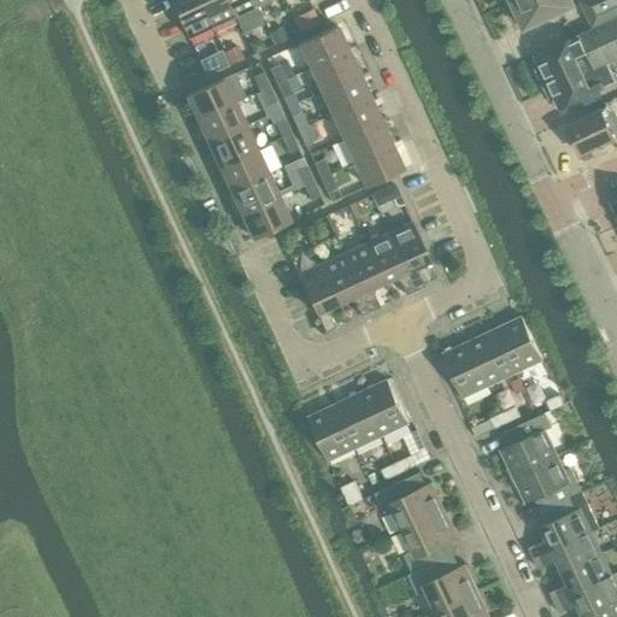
[(170,0),(188,39),(211,28),(198,0),(170,0)]
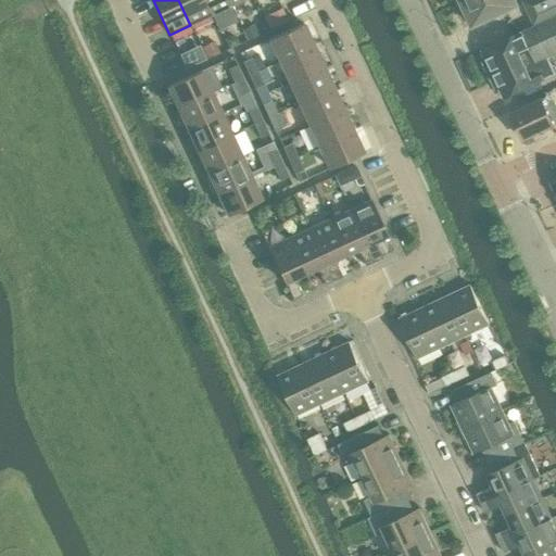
[(178,0),(190,25),(211,15),(203,0),(178,0)]
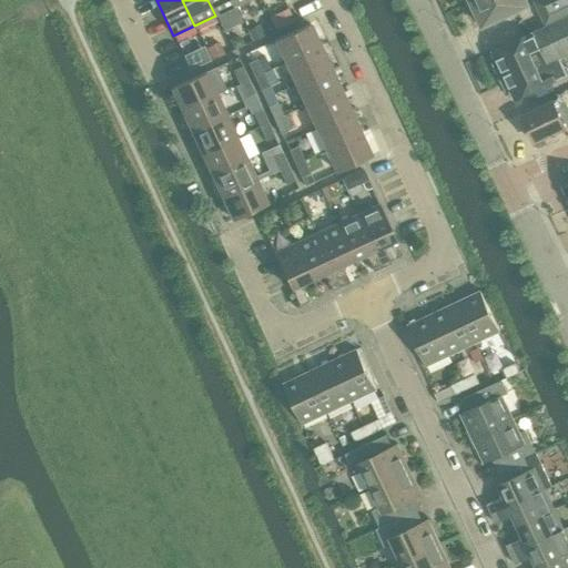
[(208,0),(215,16),(235,6),(232,0),(208,0)]
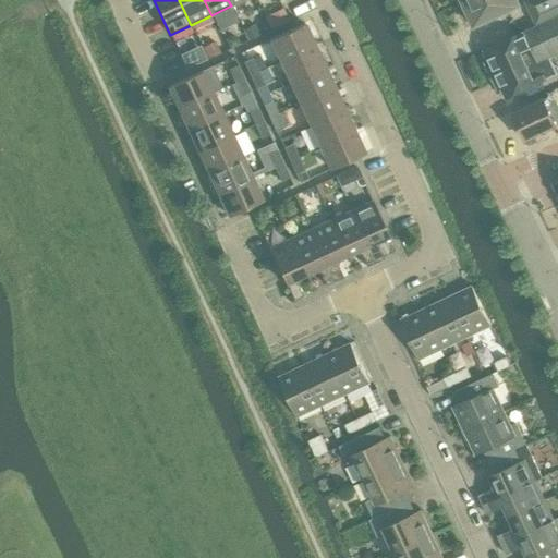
[(519,4),(516,0),(465,0),(458,3),(466,22),(471,20),(473,25),(519,4)]
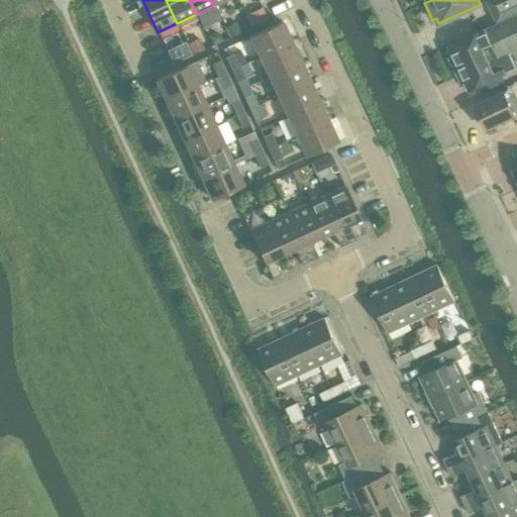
[(516,0),(487,0),(486,1),(496,22),(516,12),(516,0)]
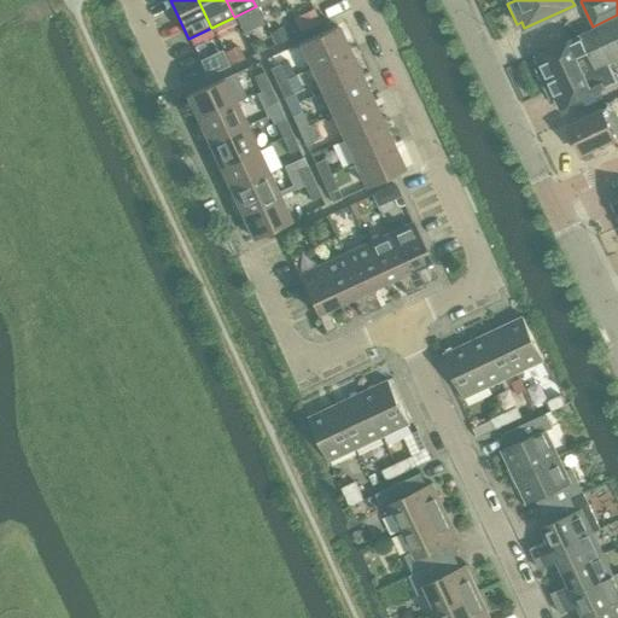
[(313,9),(292,18),(299,33),(320,23),(313,9)]
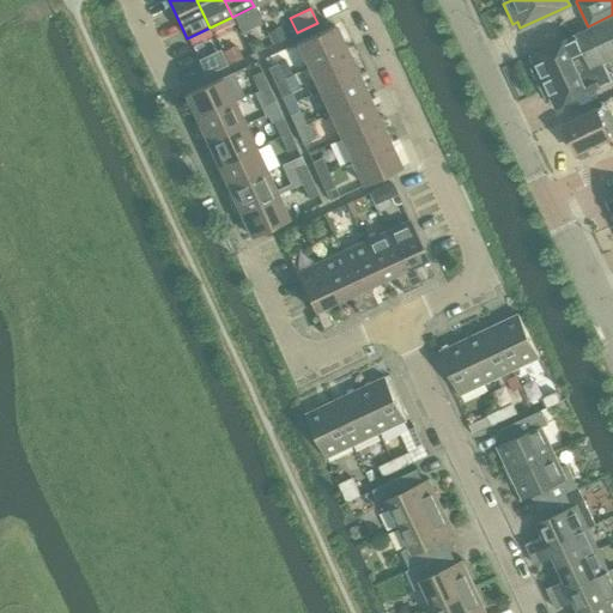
[(612,56),(612,18),(557,44),(556,43),(532,54),(536,65),(533,66),(545,90),(547,89),(556,107),(612,80),(604,61),(612,56)]
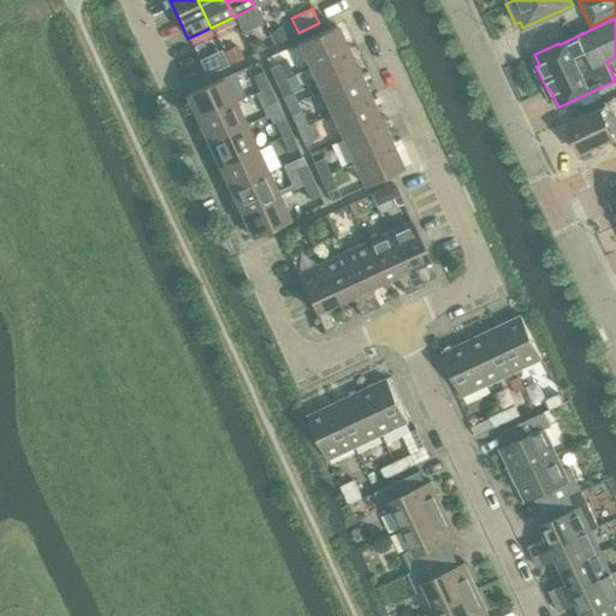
[(282,27),(268,33),(273,45),(277,42),(286,37),(282,27)]
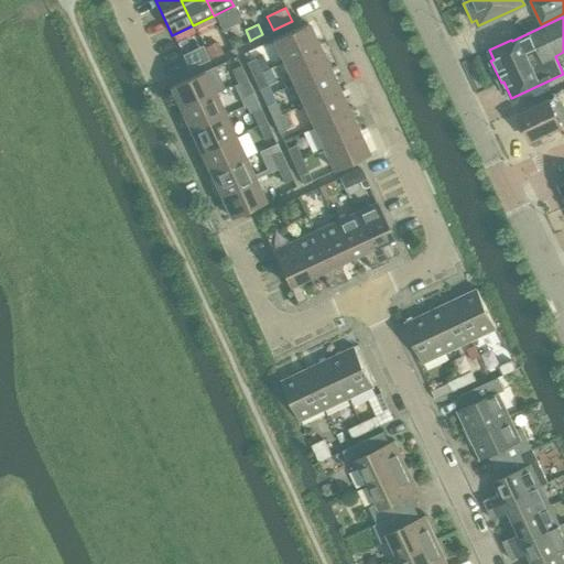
[(284,62),(317,46),(307,24),(274,40),(284,62)]
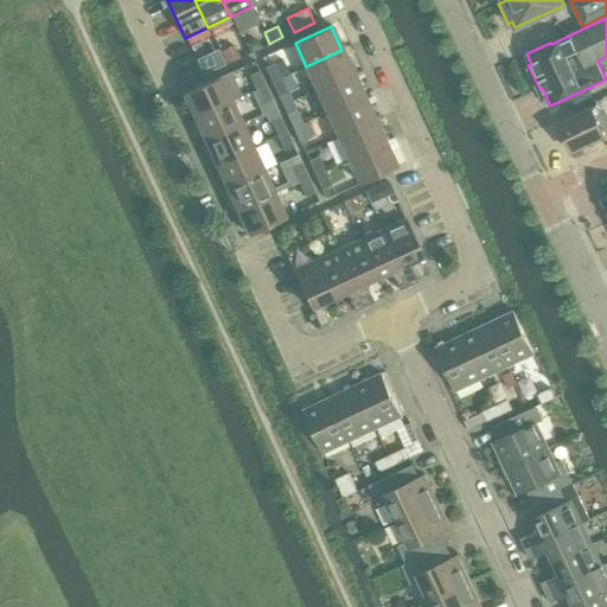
[(251,38),(244,40),(249,52),(262,46),(259,39),(251,38)]
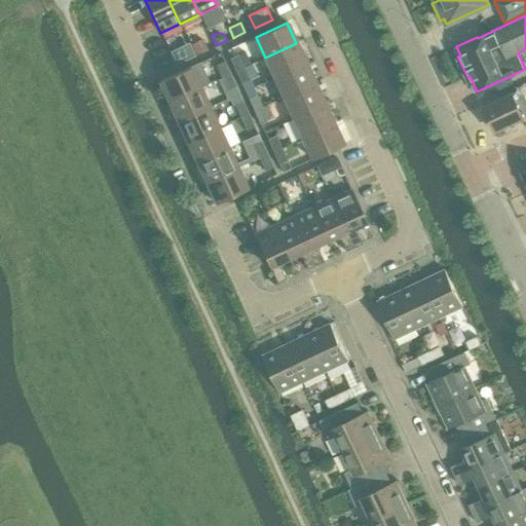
[(202,38),(190,43),(196,55),(202,52),(208,49),(202,38)]
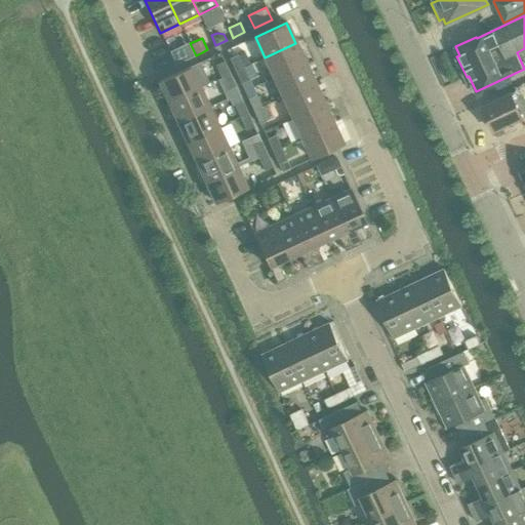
[(274,78),(305,63),(295,43),(265,57),(274,78)]
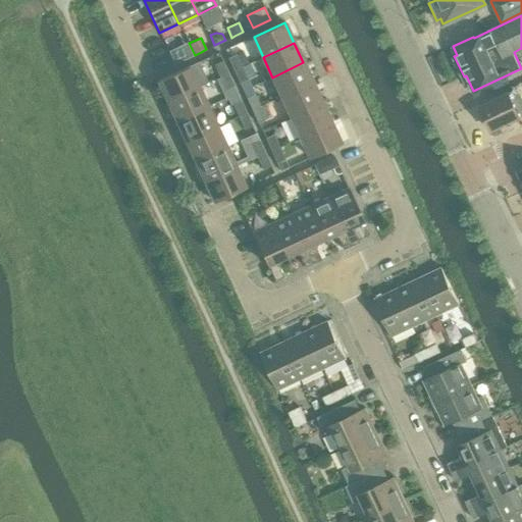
[(177,47),(168,51),(174,64),(184,59),(177,47)]
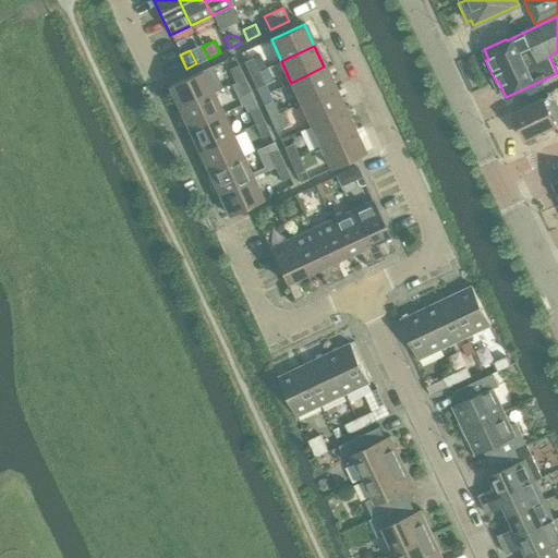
[(250,76),(256,73),(258,72),(253,58),(243,62),(250,76)]
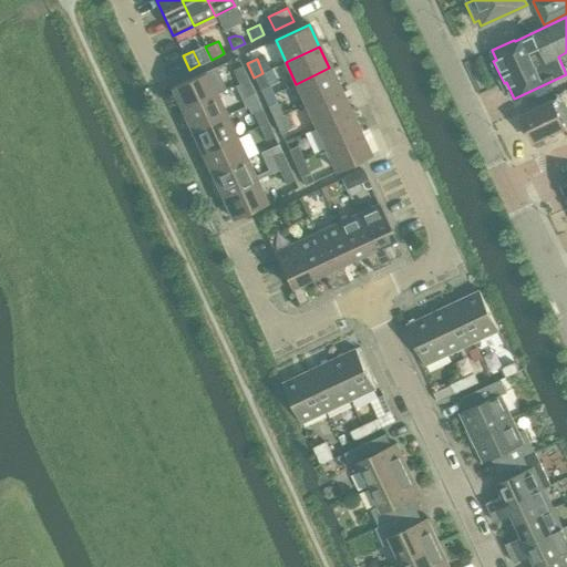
[(238,83),(247,80),(241,66),(233,71),(238,83)]
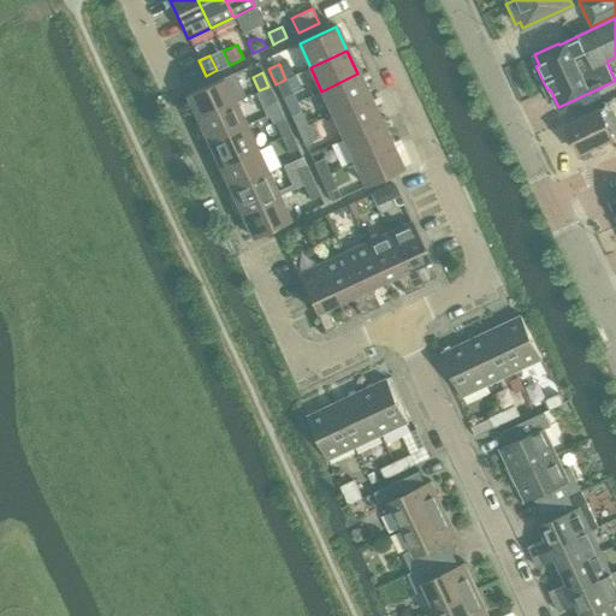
[(187,94),(197,119),(235,102),(246,96),(235,73),(224,80),(223,77),(187,94)]
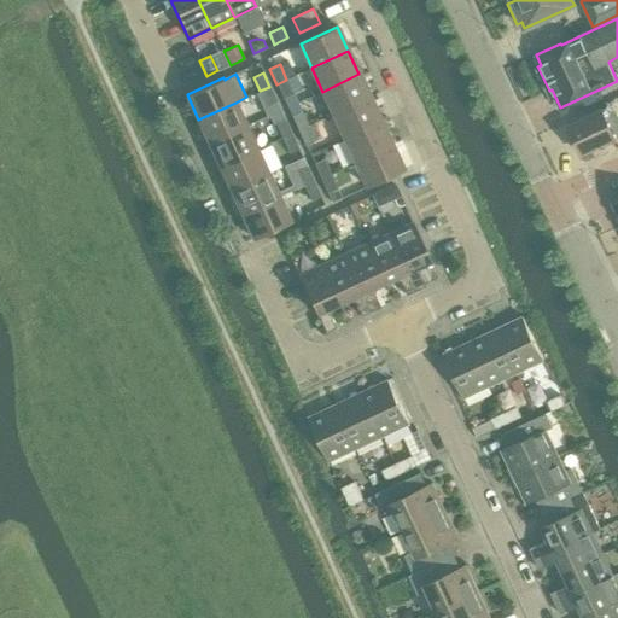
[(333,115),(369,98),(359,74),(322,92),(333,115)]
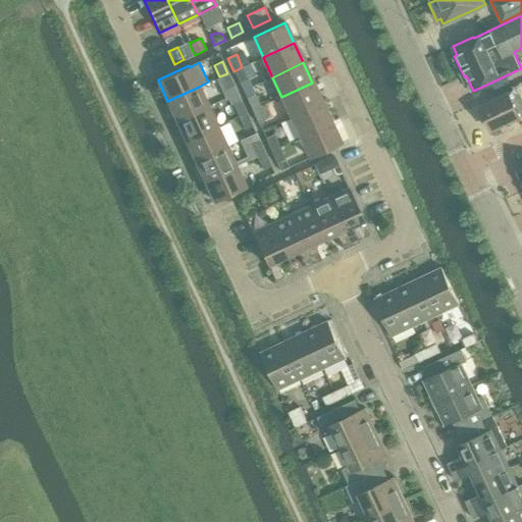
[(240,84),(248,80),(242,67),(240,68),(233,71),(240,84)]
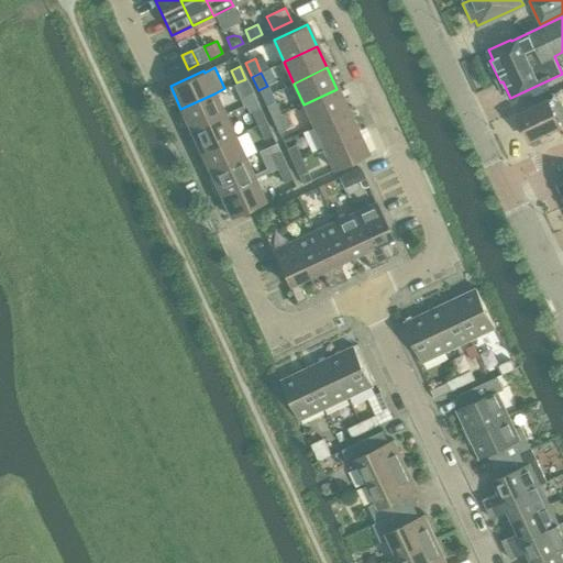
[(243,97),(252,92),(245,79),(236,83),(243,97)]
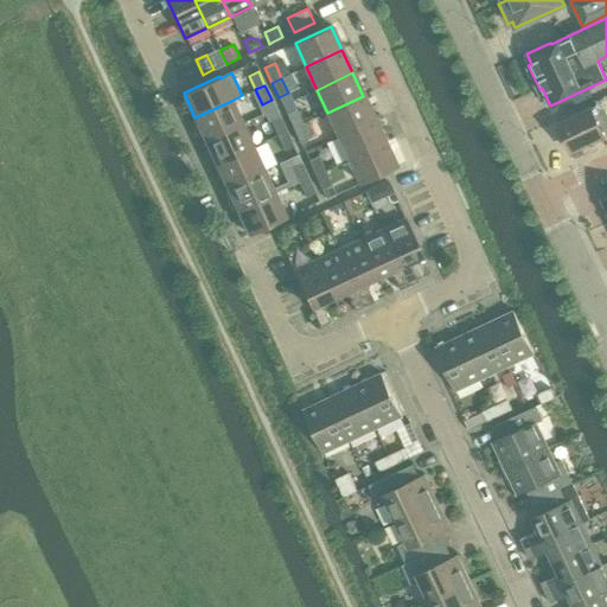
[(338,135),(374,119),(363,96),(327,113),(338,135)]
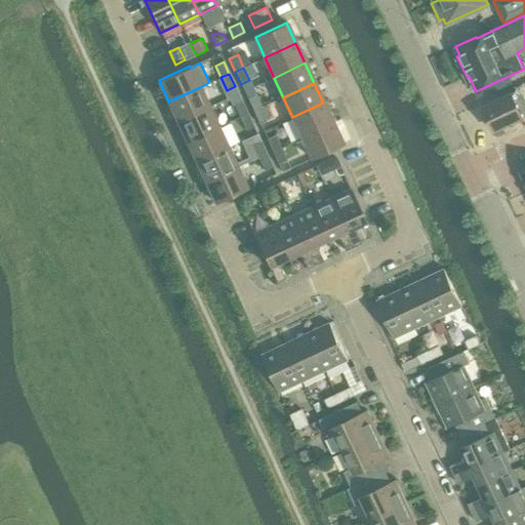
[(177,122),(209,107),(200,87),(168,102),(177,122)]
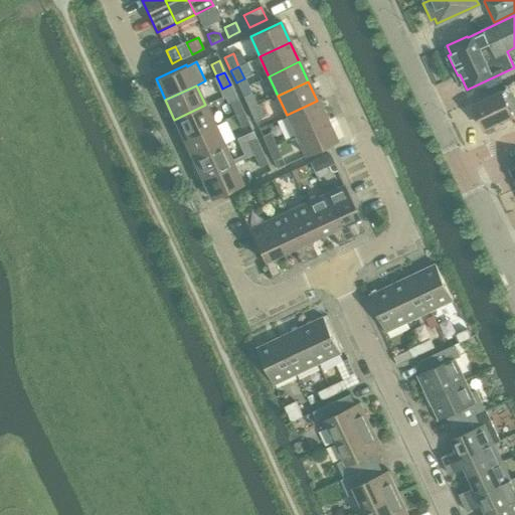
[(514,97),(510,87),(474,104),(485,128),(514,113),(514,97)]
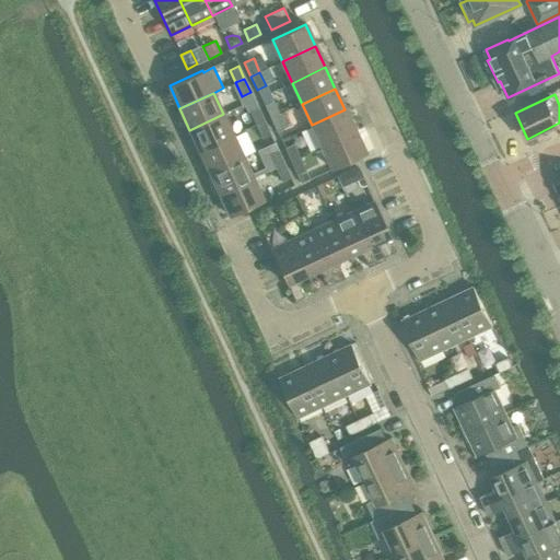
[(270,118),(279,115),(273,101),(264,105),(270,118)]
